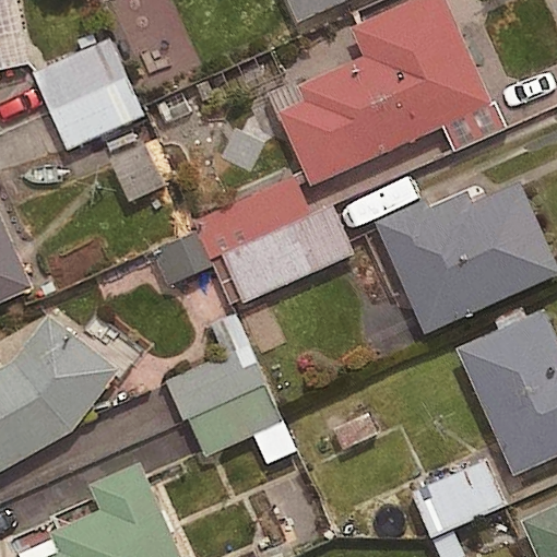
[(404,0),(347,25),(360,55),(297,83),(304,98),(276,110),(309,184),(492,102),(446,0),(404,0)]
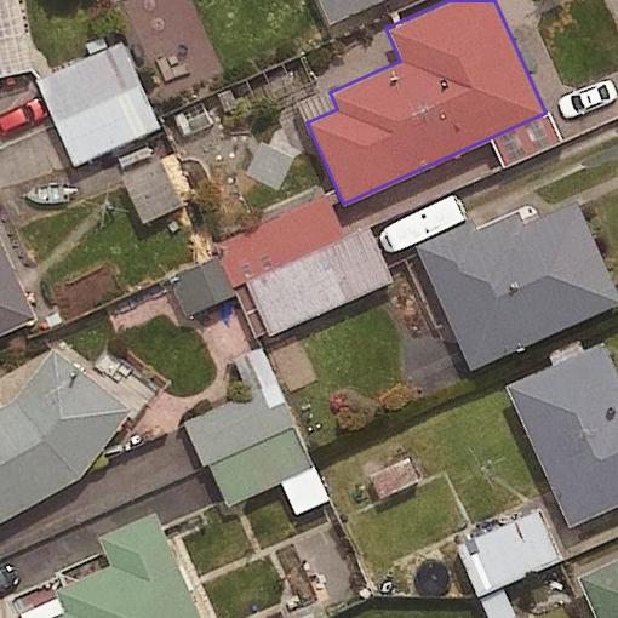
[(319,0),(327,19),(371,0),(319,0)]
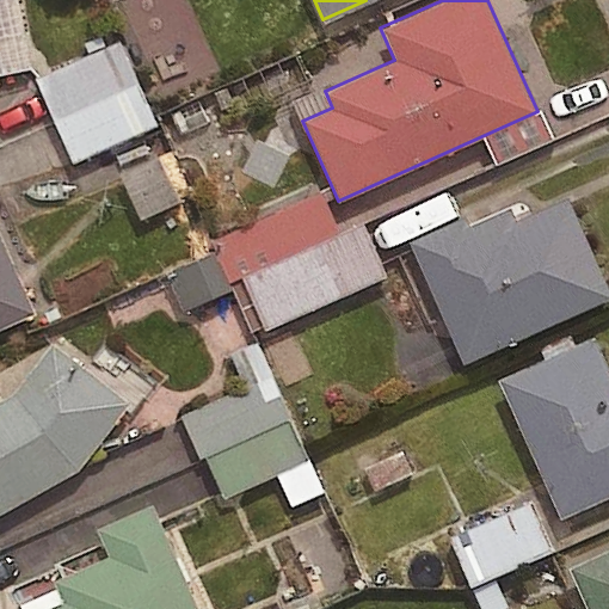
[(158,127),(122,42),(40,78),(77,161),(158,127)]
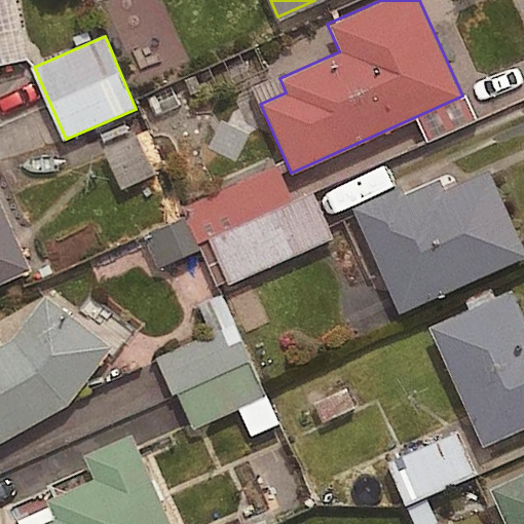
[(156,175),(141,136),(107,148),(122,188),(156,175)]
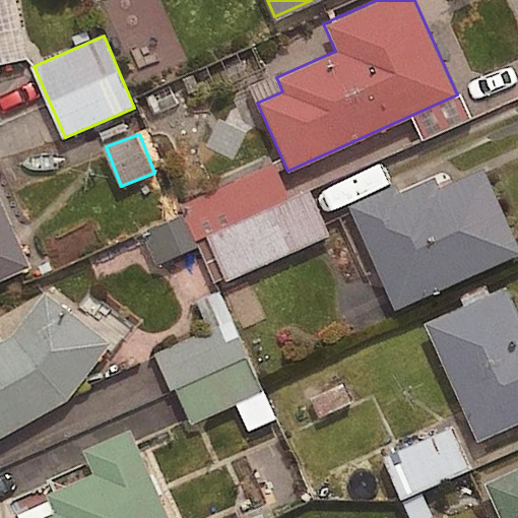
[(200,241),(290,200),(275,165),(184,205),(200,241)]
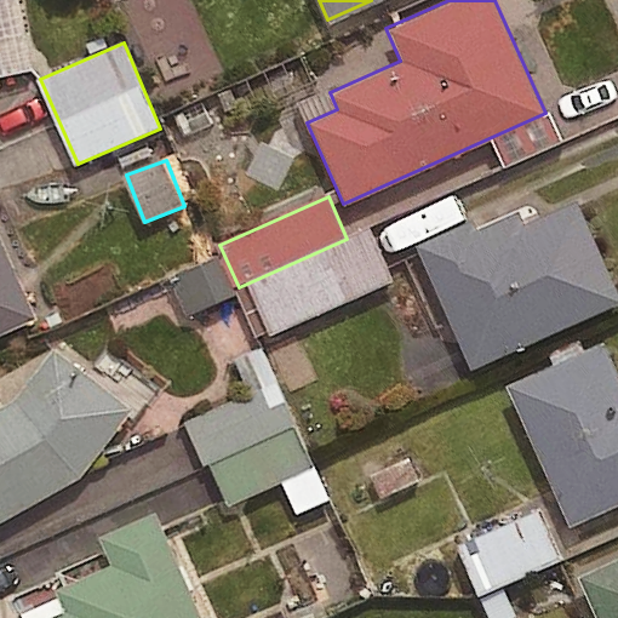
[(469,221),(415,245),(469,368),(617,301),(617,296),(576,200),(522,223),(516,210),(473,229),(469,221)]
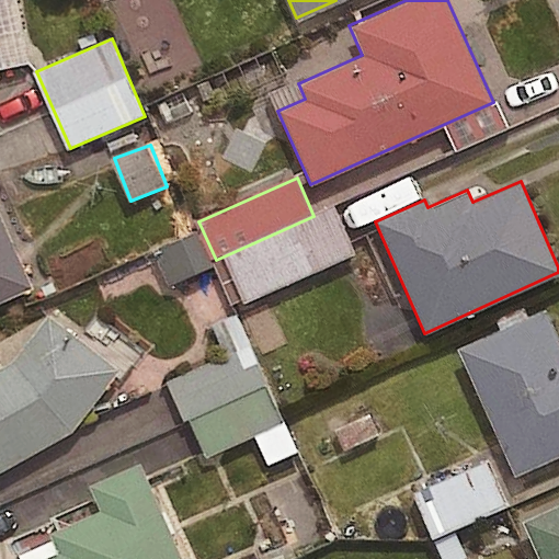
[(314,216),(216,260),(237,307),(348,258),(327,209),(314,216)]
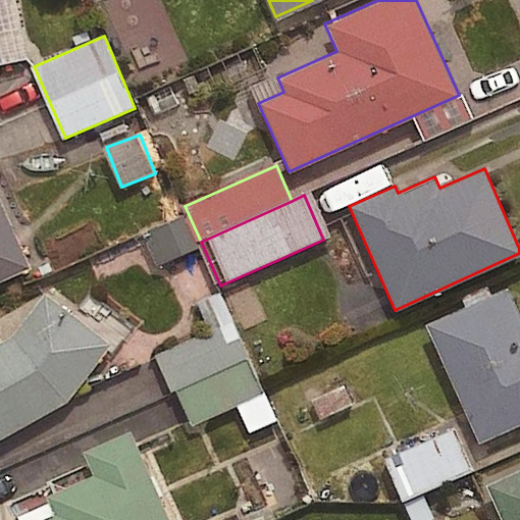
[(0,279),(29,267),(0,204),(0,279)]
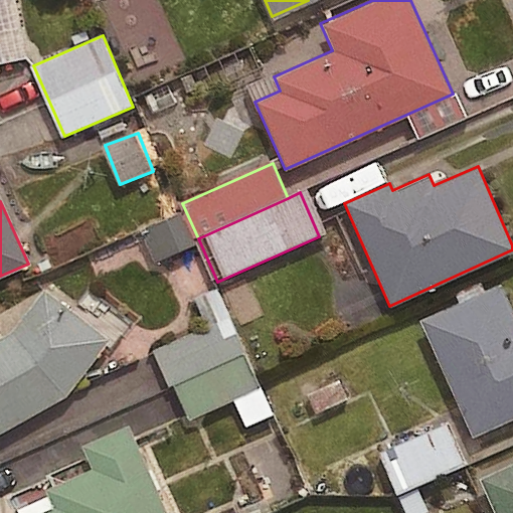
[(193,244),(178,214),(142,231),(157,263),(193,244)]
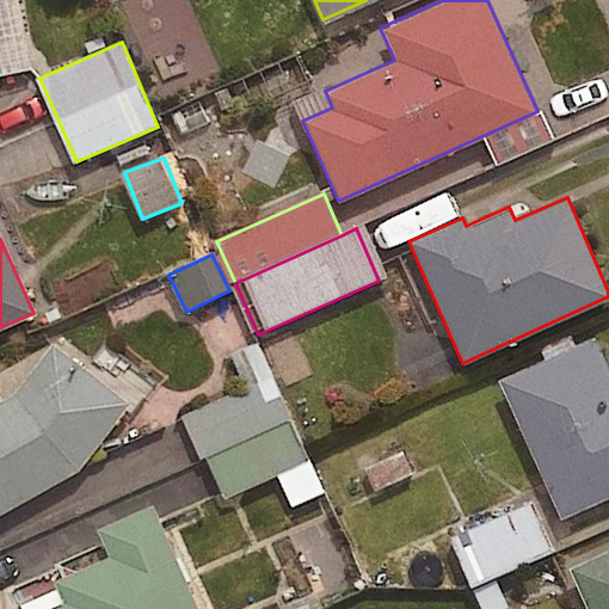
[(608,379),(592,340),(500,381),(560,516),(608,494),(608,379)]
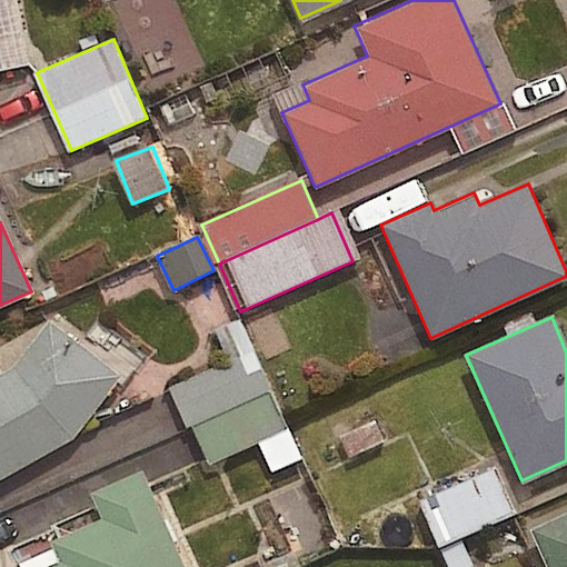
[(12,367),(0,374),(0,476),(71,437),(119,376),(49,320),(12,367)]
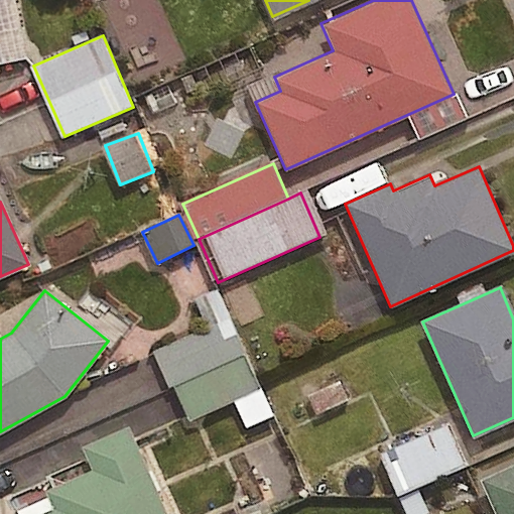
[(273,415),(231,322),(157,354),(187,421),(236,399),(249,426),(273,415)]
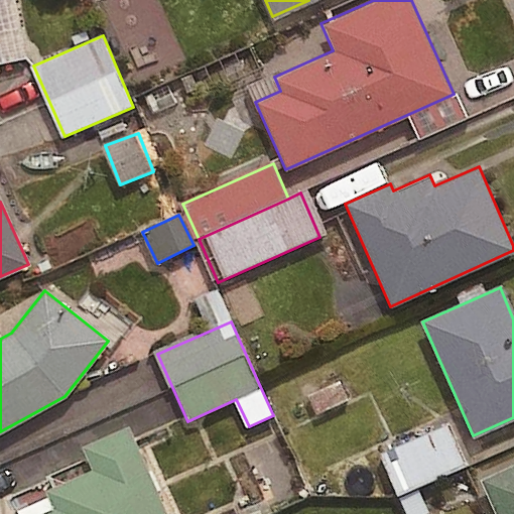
[(468,466),(447,423),(383,454),(402,496),(468,466)]
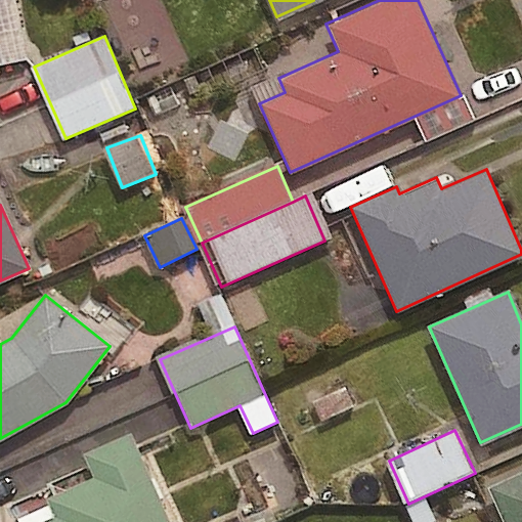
[(169,521),(128,431),(81,453),(91,478),(45,498),(52,515),(37,521),(169,521)]
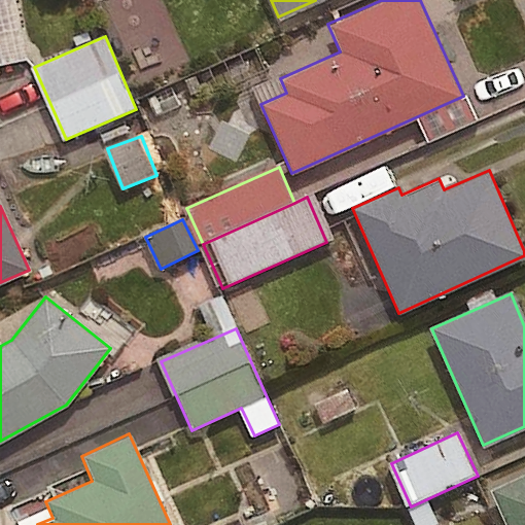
[(524,524),(524,474),(490,490),(505,524),(524,524)]
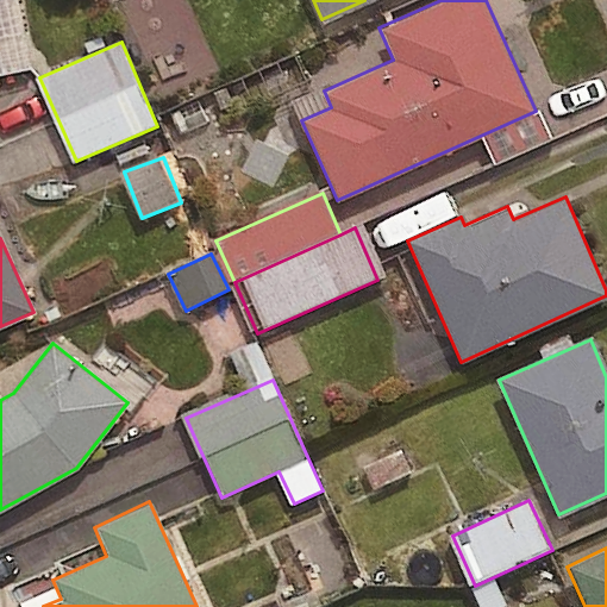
All buildings are outlined.
